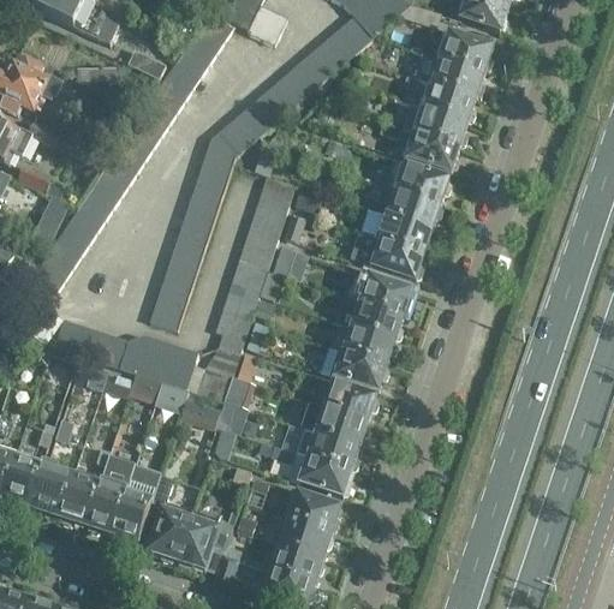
[(93,4),(85,0),(24,0),(23,4),(109,45),(123,17),(93,4)]
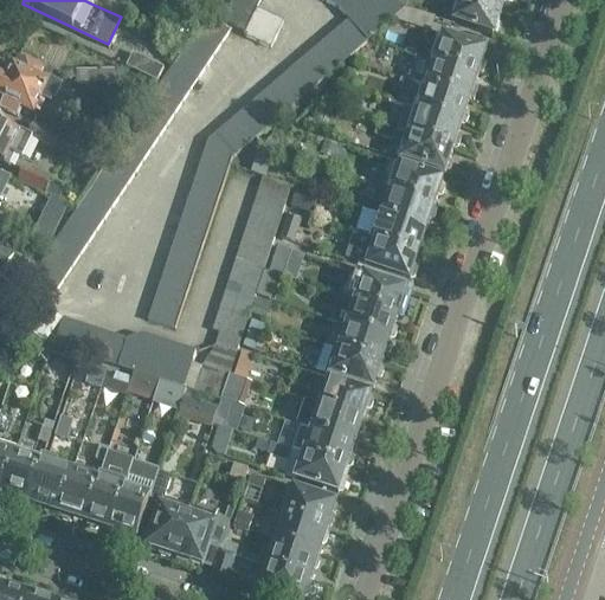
[(84,0),(91,4),(121,17),(126,7),(110,0),(84,0)]
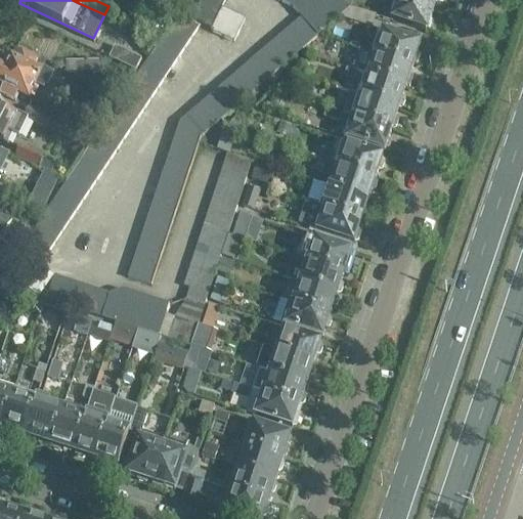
[(224,0),(201,0),(200,1),(220,10),(224,0)]
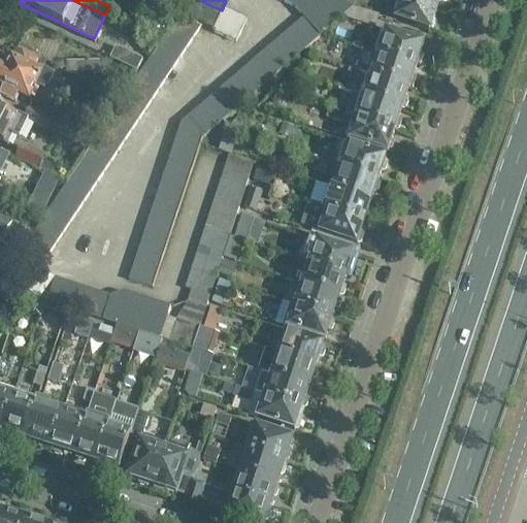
[(222,10),(217,21),(216,24),(227,29),(238,5),(226,0),(222,10)]
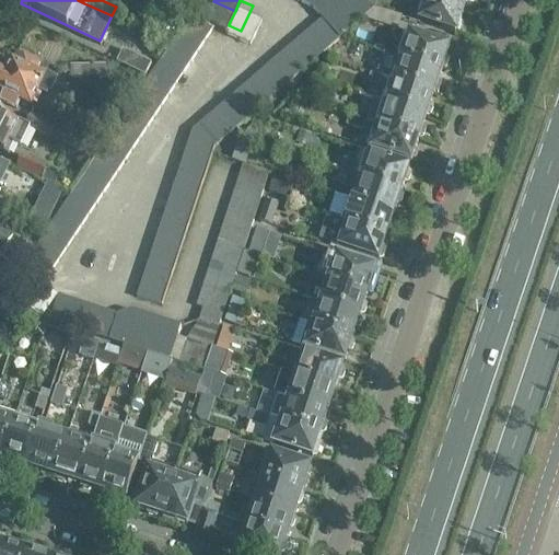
[(313,0),(312,4),(322,15),(339,36),(363,14),(373,6),(361,0),(313,0)]
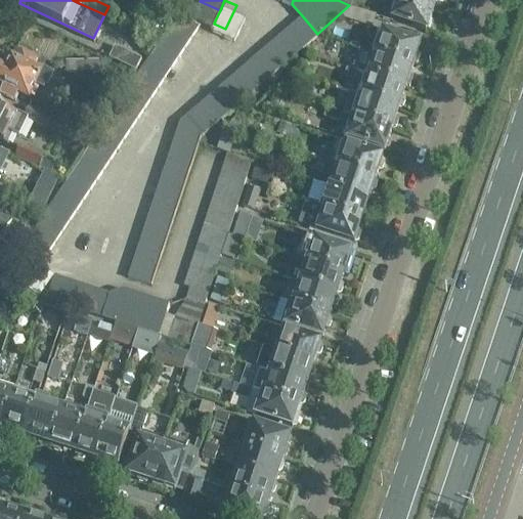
[(392,17),(425,28),(425,26),(428,25),(430,17),(429,14),(432,4),(419,0),(391,0),(390,4),(395,5),(392,17)]
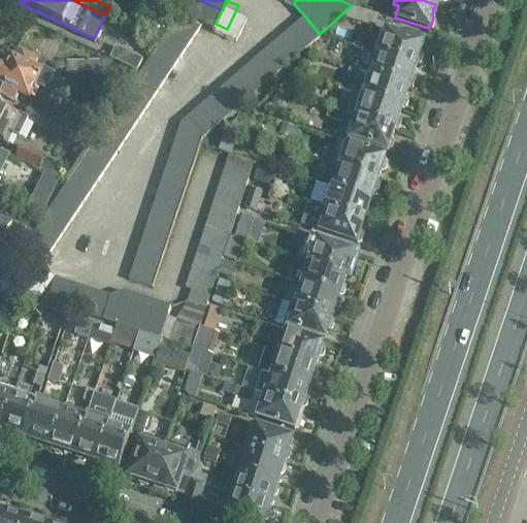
[(201,1),(197,11),(217,21),(222,10),(201,1)]
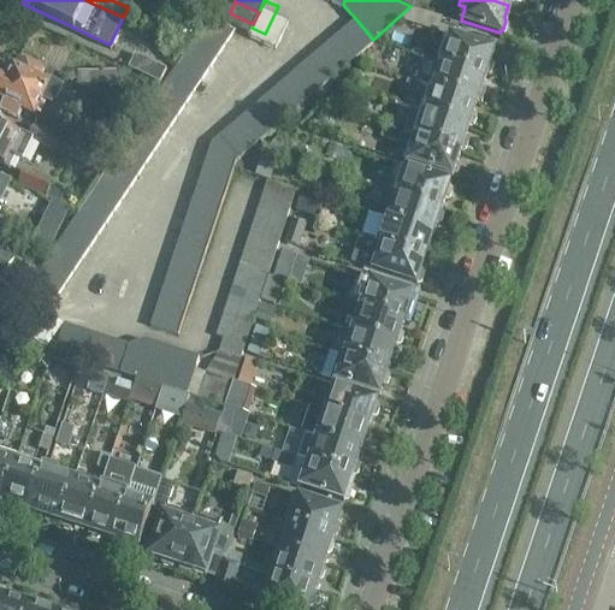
[(442,12),(417,4),(414,4),(411,6),(400,16),(436,29),(442,12)]
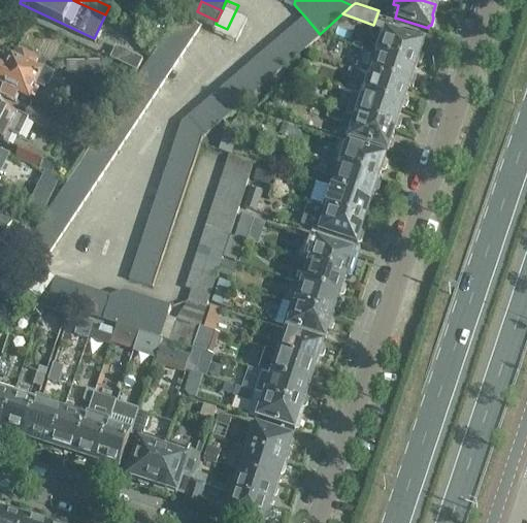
[(227,29),(239,35),(250,11),(238,5),(227,29)]
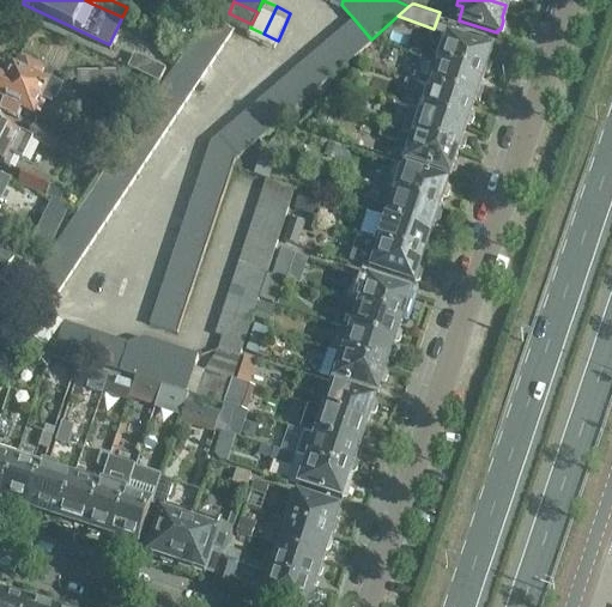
[(232,29),(222,22),(208,12),(200,24),(224,41),(232,29)]
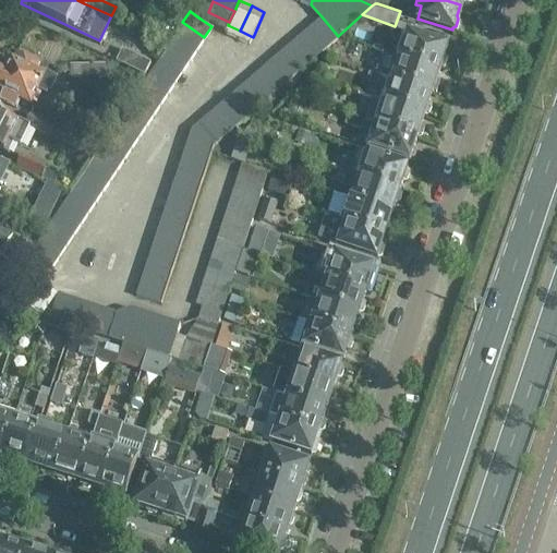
[(327,45),(338,36),(321,15),(311,24),(327,45)]
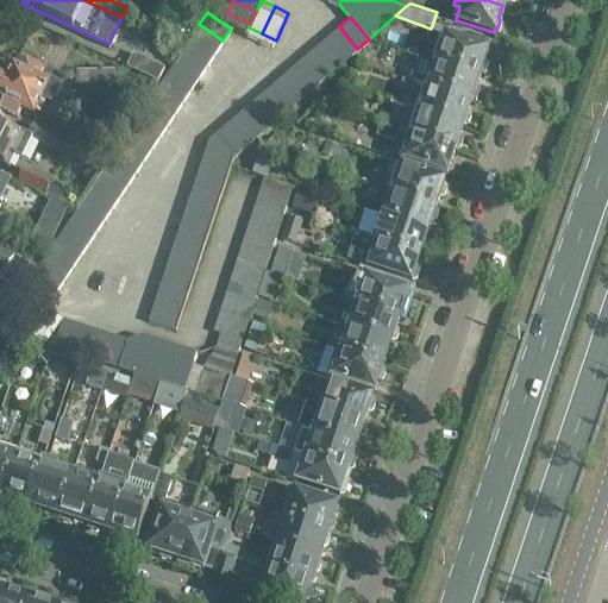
[(190,36),(214,52),(223,41),(199,24),(190,36)]
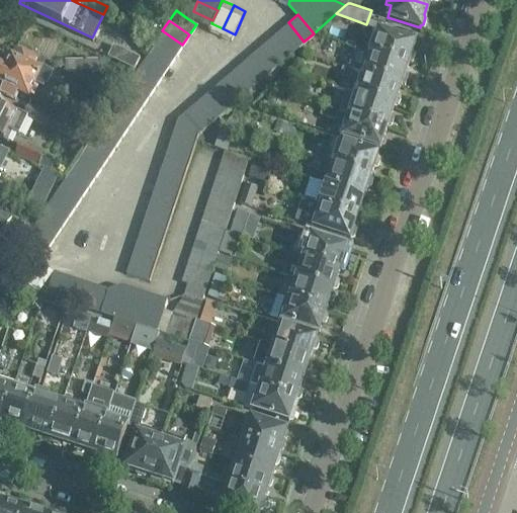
[(288,22),(279,30),(294,49),(304,41),(288,22)]
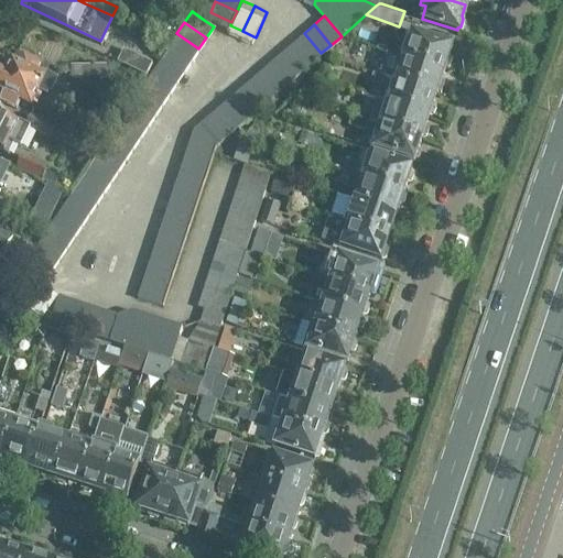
[(452,44),(412,31),(404,54),(444,67),(444,65),(448,64),(451,58),(447,55),(452,44)]
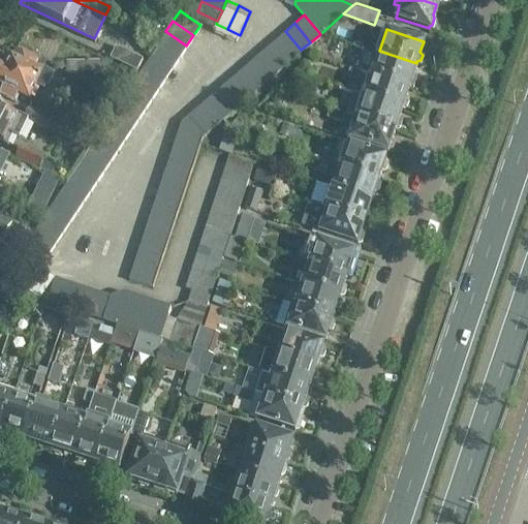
[(159,41),(180,56),(186,45),(165,31),(159,41)]
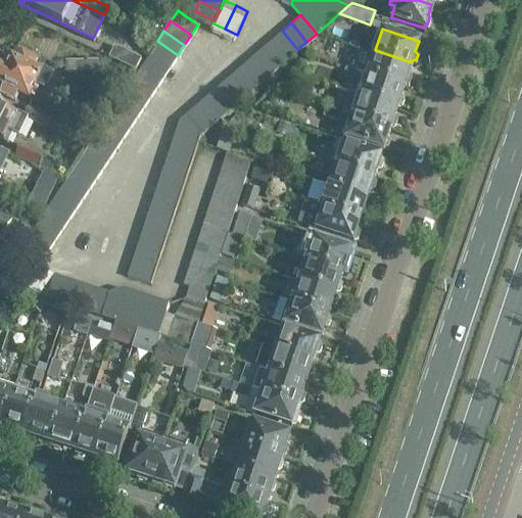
[(288,57),(297,49),(282,31),(272,39),(288,57)]
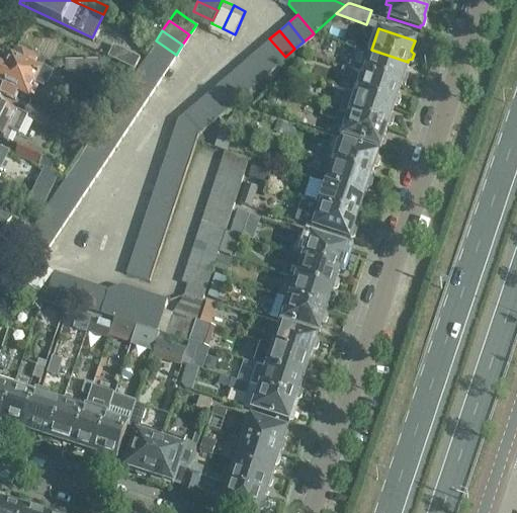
[(269,38),(260,47),(276,65),(285,57),(269,38)]
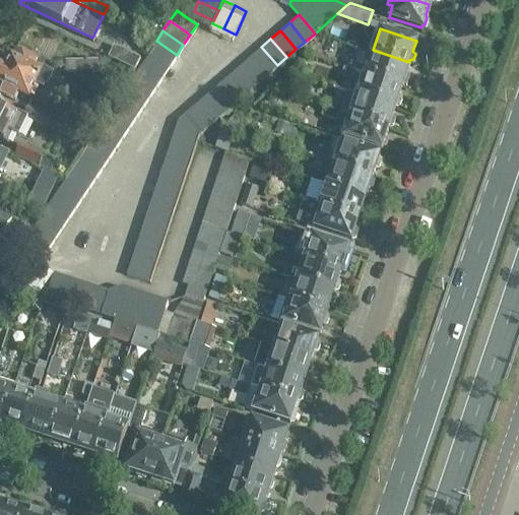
[(149,51),(170,65),(177,55),(156,41),(149,51)]
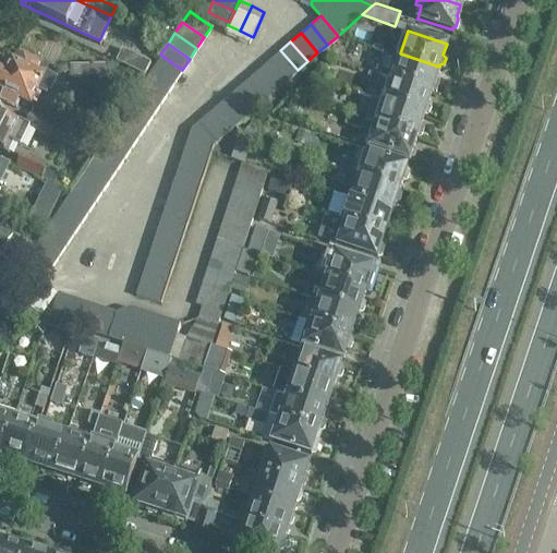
[(392,76),(432,89),(432,87),(436,86),(437,81),(435,77),(439,67),(400,53),(387,49),(372,44),(368,53),(397,62),(392,76)]
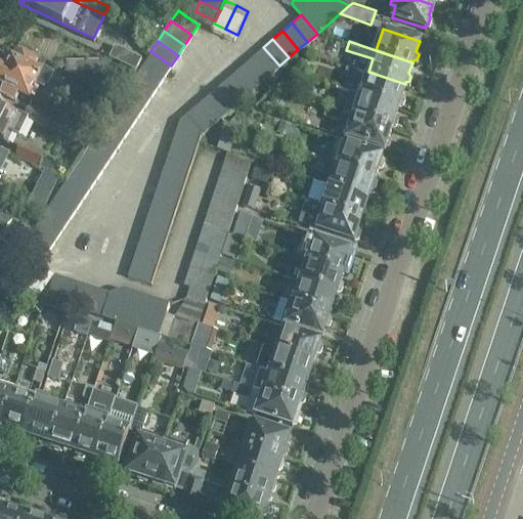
[(115,42),(109,54),(135,67),(141,55),(115,42)]
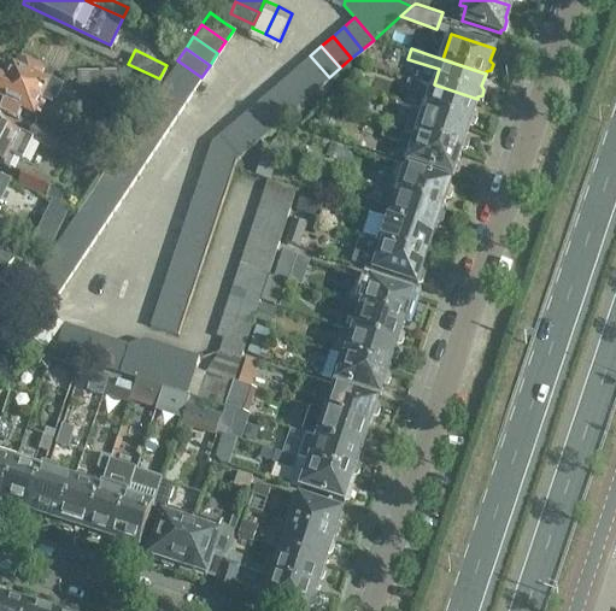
[(0,94),(4,97),(0,104),(0,106),(16,115),(21,105),(31,111),(40,94),(51,99),(53,94),(56,95),(62,81),(48,75),(48,76),(40,72),(44,64),(23,54),(17,52),(11,64),(13,64),(6,77),(0,74),(0,94)]
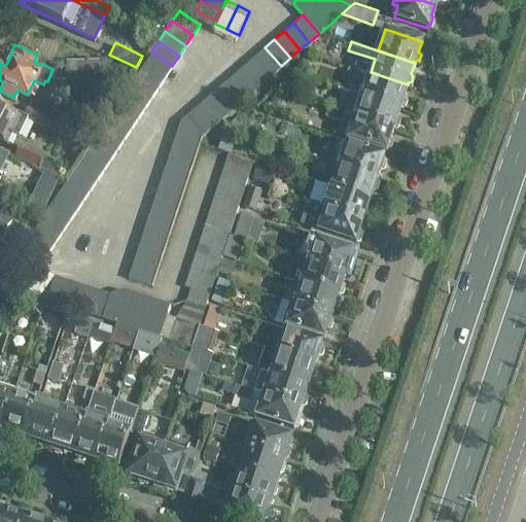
[(272,74),(281,66),(265,47),(255,56),(272,74)]
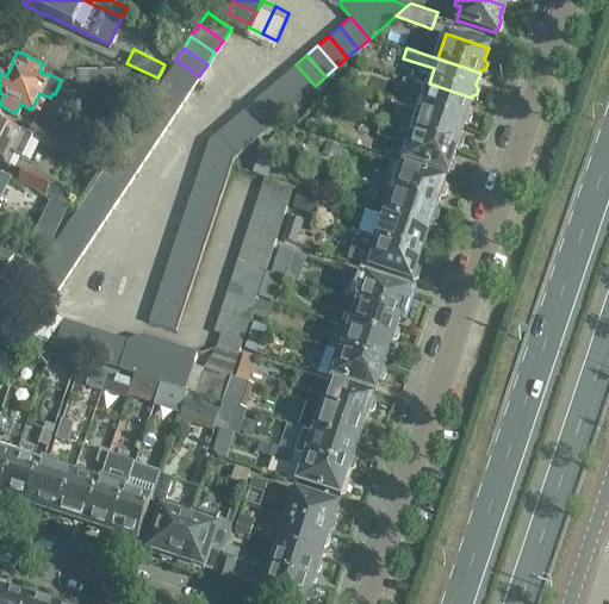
[(167,72),(191,88),(199,76),(175,60),(167,72)]
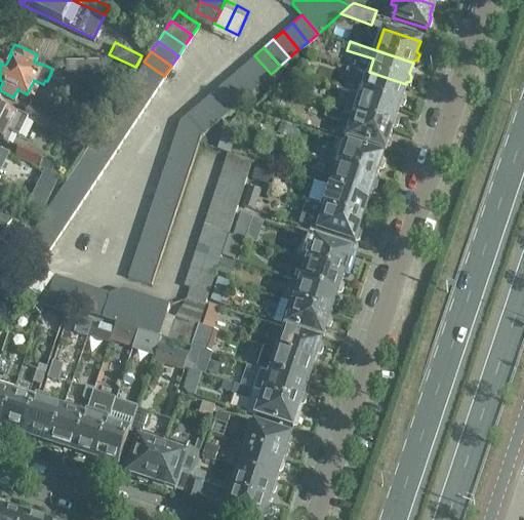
[(254,55),(245,63),(262,82),(271,74),(254,55)]
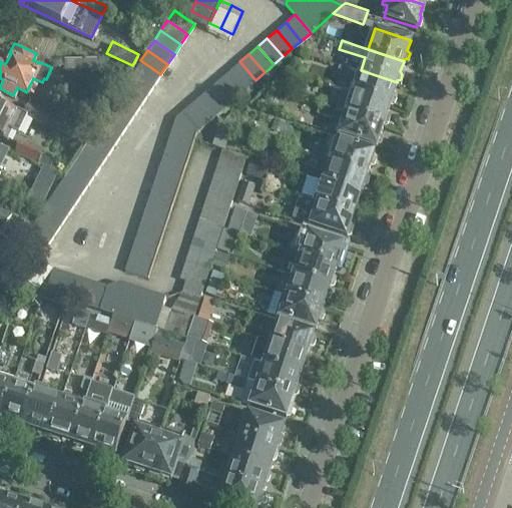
[(98,56),(63,57),(63,68),(98,67),(98,56)]
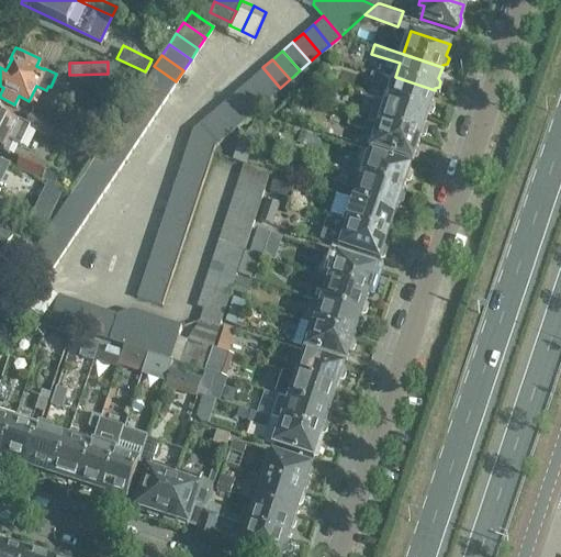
[(147,77),(169,92),(176,81),(154,66),(147,77)]
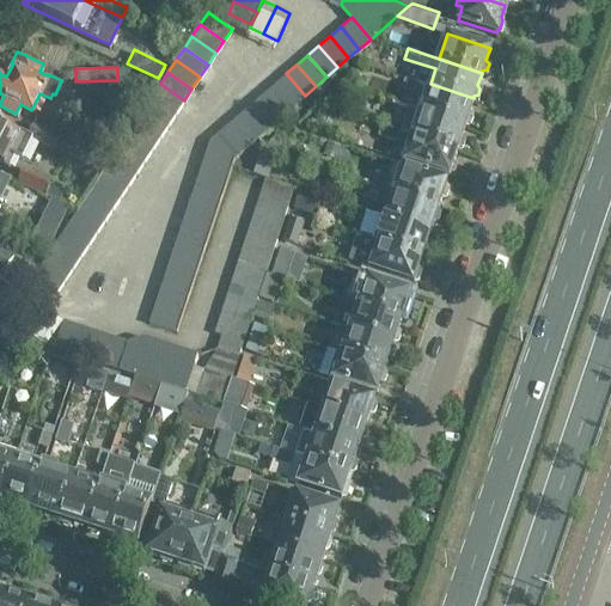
[(294,105),(305,96),(286,73),(275,83),(294,105)]
